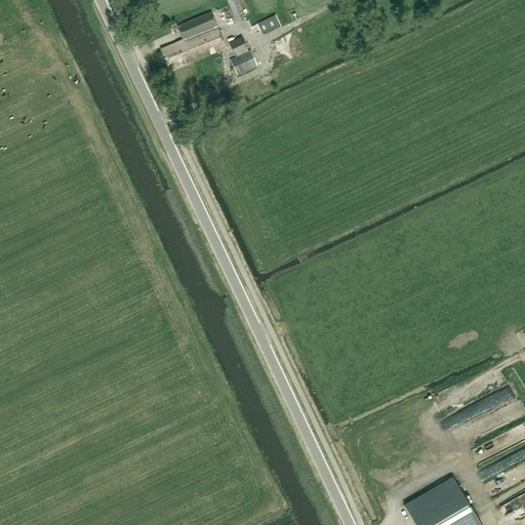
[(192,62),(226,48),(211,13),(177,28),(183,41),(161,50),(169,71),(192,62)]
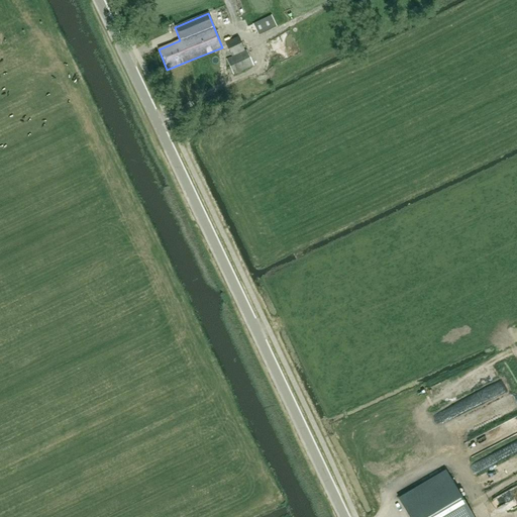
[(272,15),(252,24),(259,35),(277,27),(272,15)]
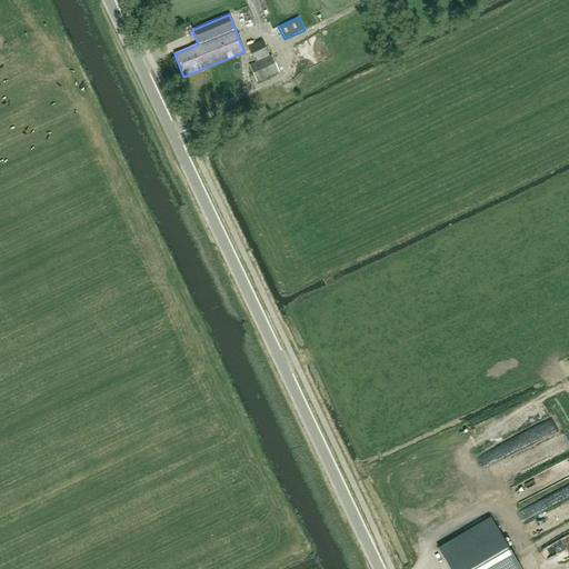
[(249,48),(256,62),(269,56),(262,41),(249,48)]
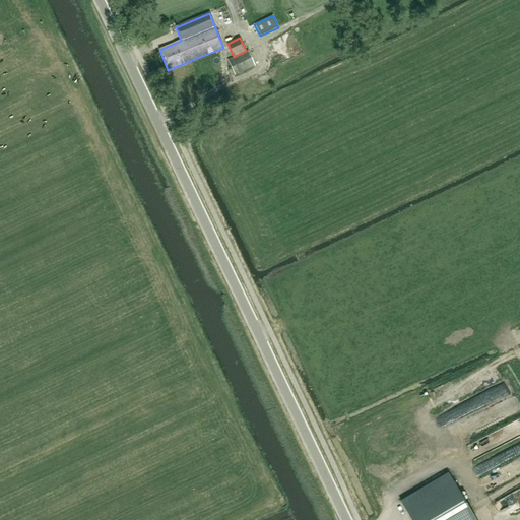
[(255,66),(248,51),(228,60),(235,75),(255,66)]
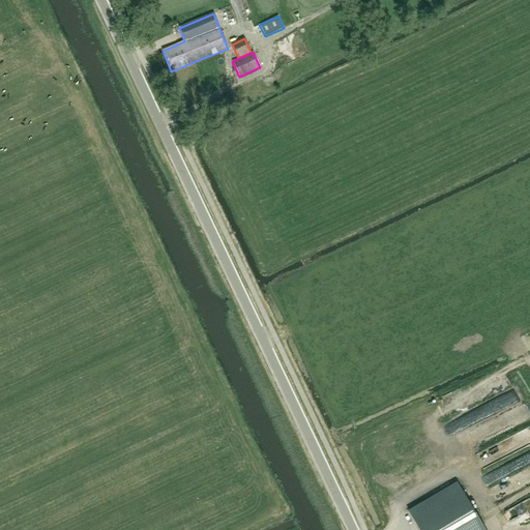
[(504,410),(521,403),(513,388),(498,395),(504,410)]
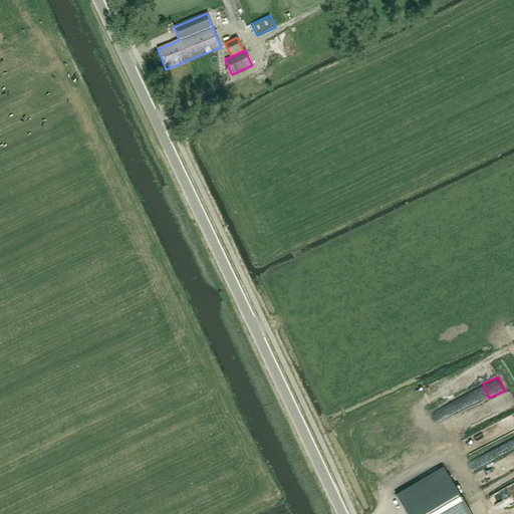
[(457,402),(462,405),(466,398),(460,395),(457,402)]
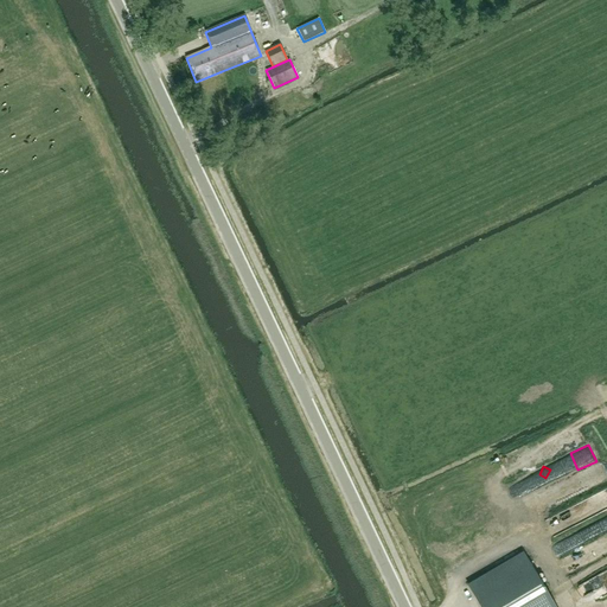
[(556,499),(558,504),(604,480),(598,467),(549,492),(548,490),(537,496),(543,506),(556,499)]
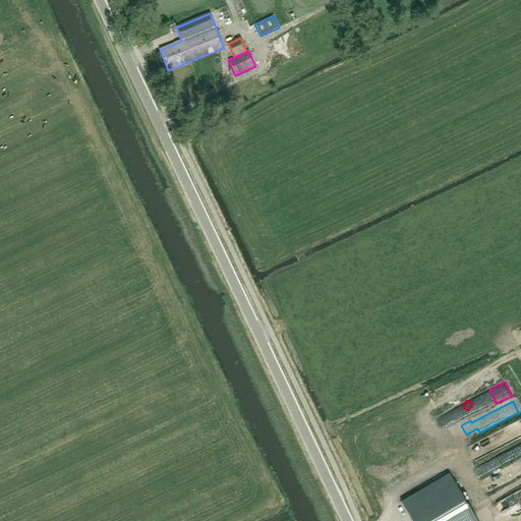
[(508,478),(519,471),(515,464),(504,472),(508,478)]
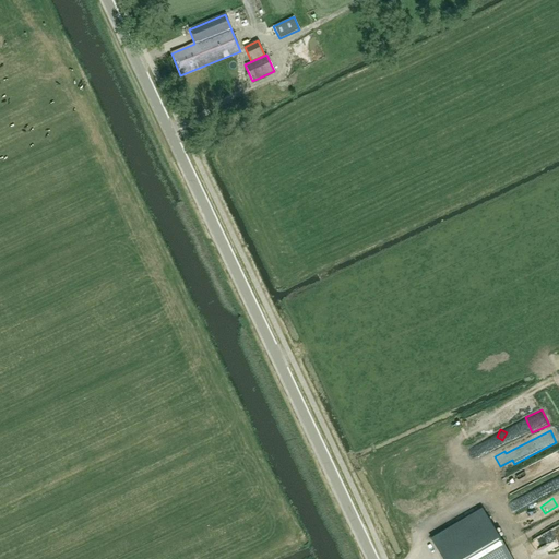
[(482,510),(431,540),(442,558),(510,558),(501,542),(482,510)]
